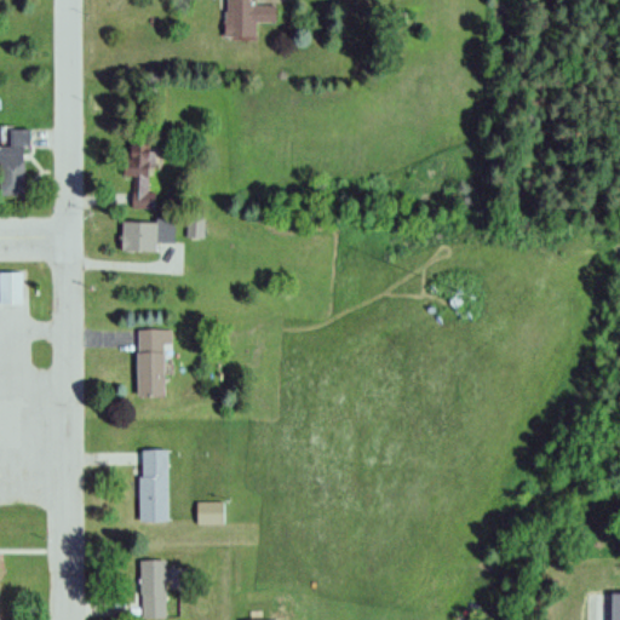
[(224,0),(224,38),(254,39),(256,23),(275,23),(275,6),(262,6),(260,0),(224,0)]
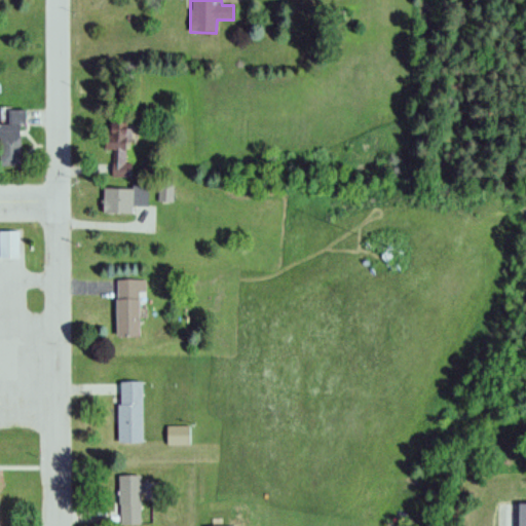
[(7,108),(7,121),(0,121),(0,163),(19,163),(17,121),(24,121),(24,108),(7,108)]
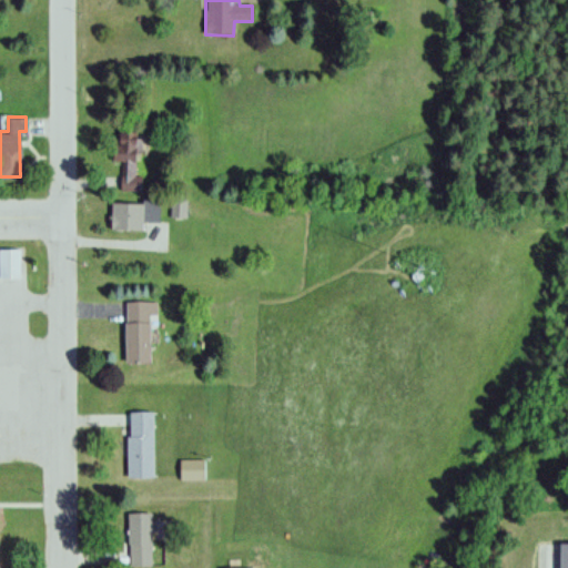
[(140,191),(139,132),(114,133),(114,162),(121,162),(121,191),(140,191)]
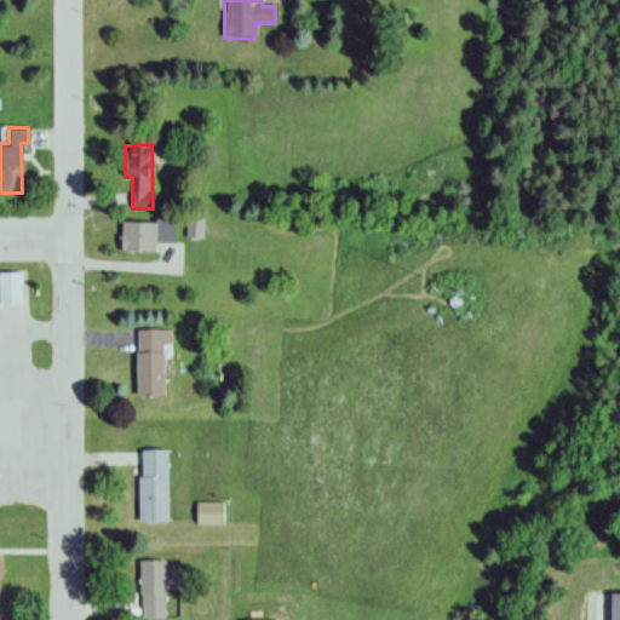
[(156,252),(156,242),(174,242),(174,220),(121,220),(121,252),(156,252)]
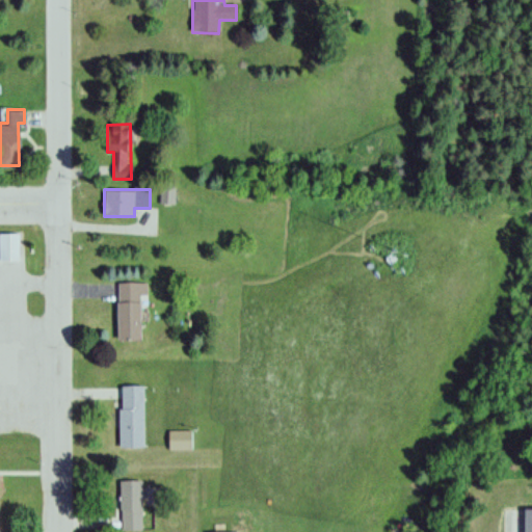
[(0,230),(0,258),(18,258),(18,230),(0,230)]
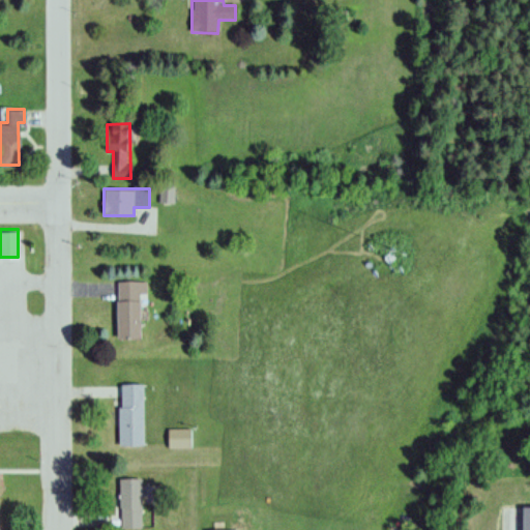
[(140,295),(147,295),(147,283),(116,283),(117,341),(140,340),(140,295)]
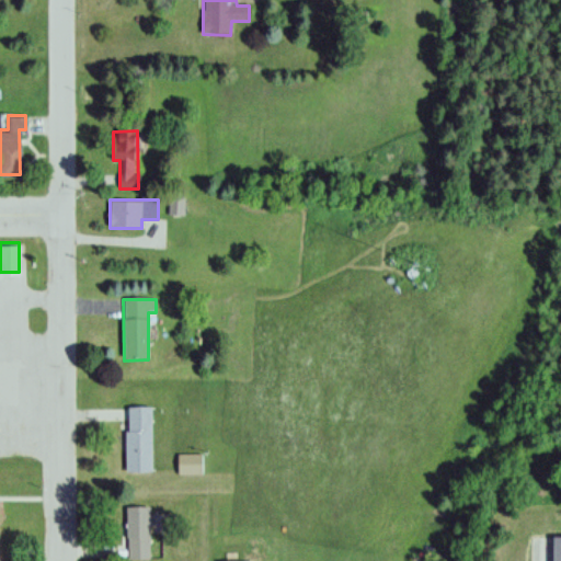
[(150,473),(150,409),(126,409),(126,473),(150,473)]
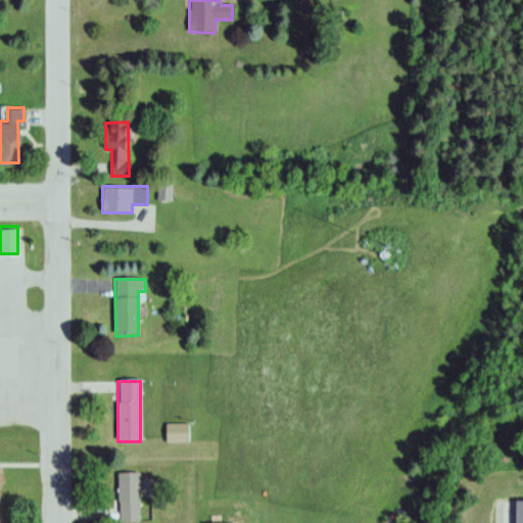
[(165,444),(190,444),(190,424),(165,424),(165,444)]
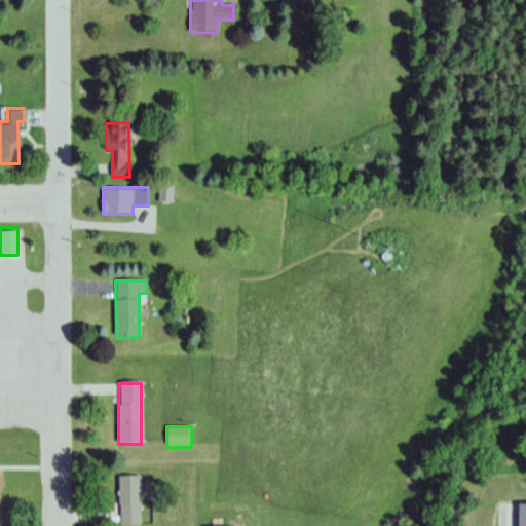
[(141,525),(141,477),(118,477),(118,525),(141,525)]
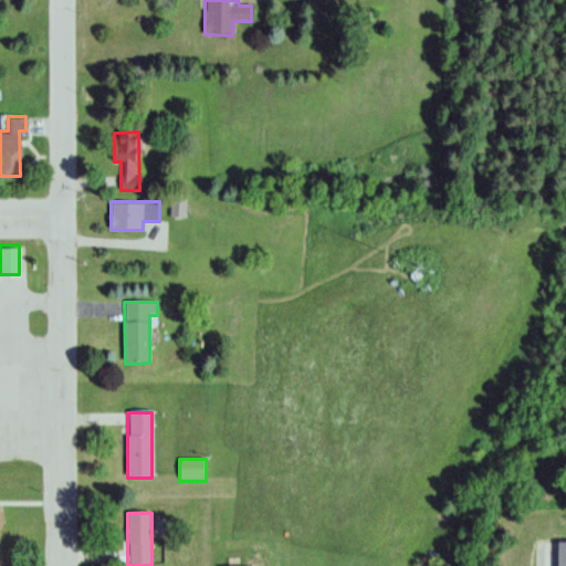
All buildings are outlined.
